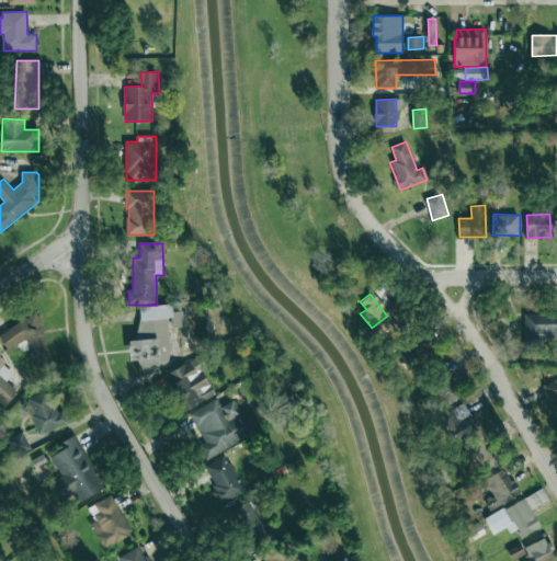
[(138,307),(140,340),(128,341),(131,361),(140,359),(141,369),(172,367),(170,328),(184,327),(183,311),(172,311),(171,305),(138,307)]
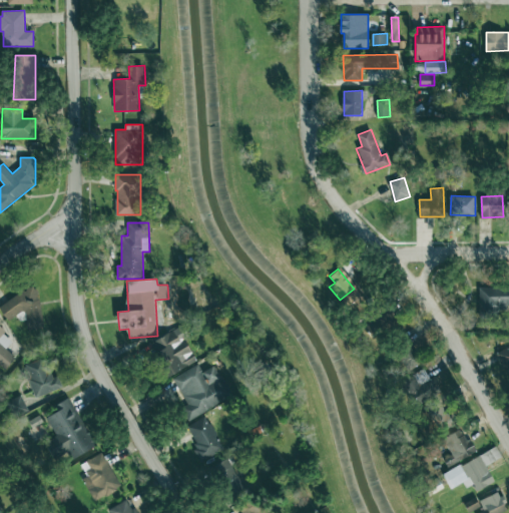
[(508,287),(479,288),(480,312),(507,311),(507,305),(508,305),(508,287)]
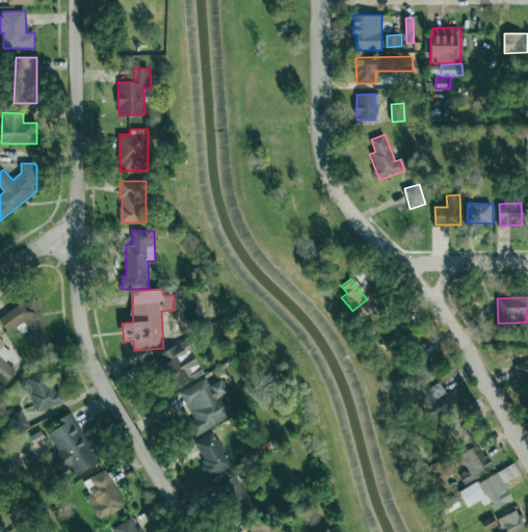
[(42,303),(2,308),(5,328),(28,325),(29,339),(45,338),(42,303)]
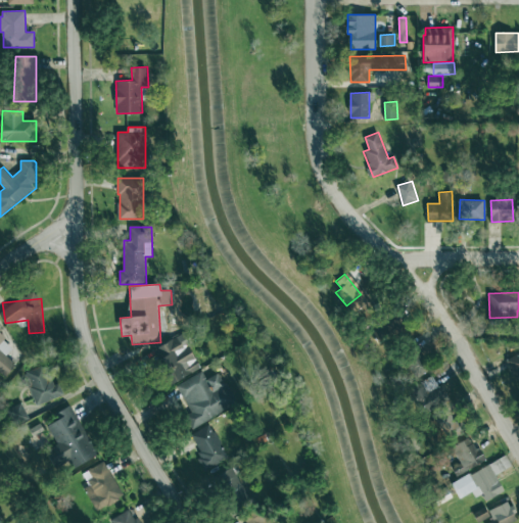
[(396,329),(397,316),(380,315),(380,328),(396,329)]
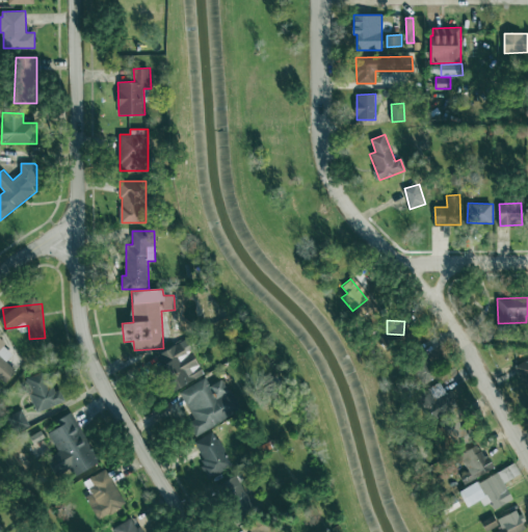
[(0,378),(5,383),(17,371),(6,361),(16,351),(0,338),(0,378)]
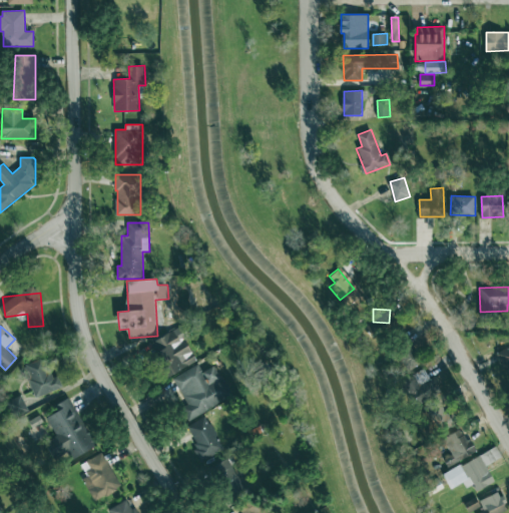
[(197,361),(178,328),(148,344),(167,377),(197,361)]
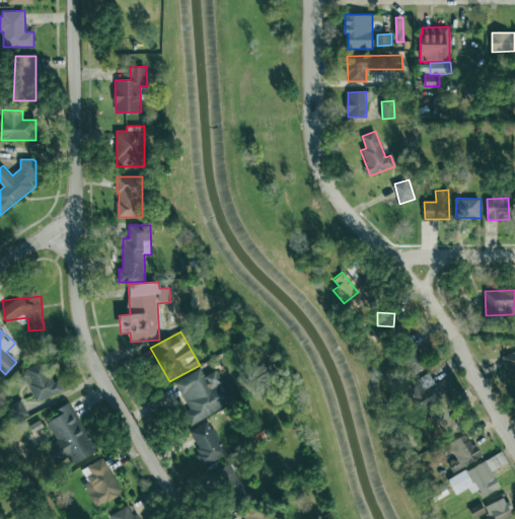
[(514,351),(505,354),(514,378),(514,351)]
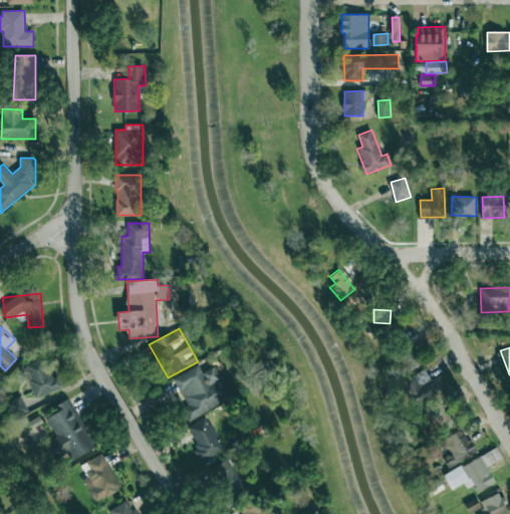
[(418,348),(401,348),(400,365),(417,366),(418,348)]
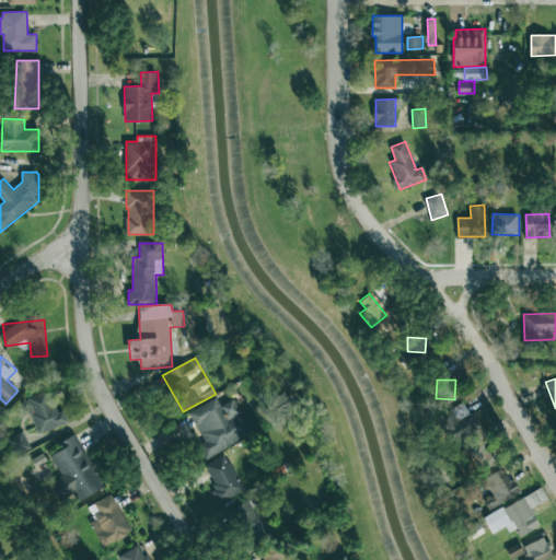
[(41,433),(65,423),(50,389),(27,398),(41,433)]
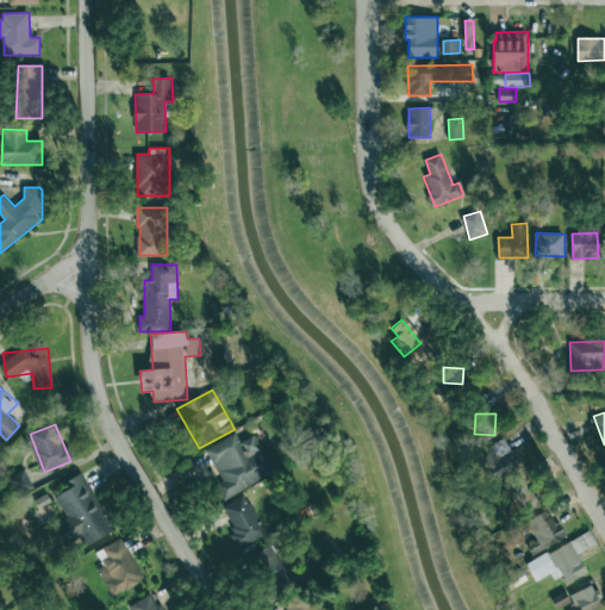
[(207,448),(224,481),(217,485),(223,499),(275,473),(256,435),(241,442),(237,434),(207,448)]
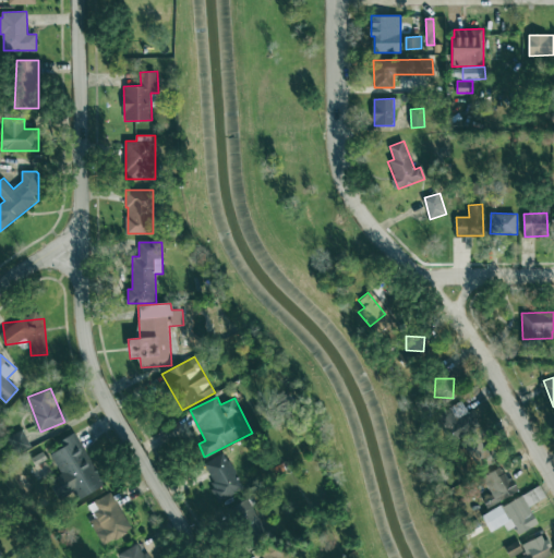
[(476,423),(461,400),(434,416),(447,439),(476,423)]
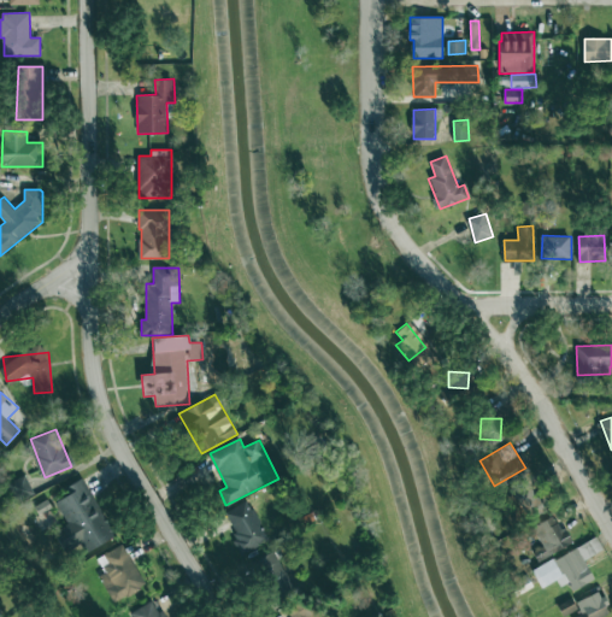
[(36,494),(27,475),(9,485),(17,503),(36,494)]
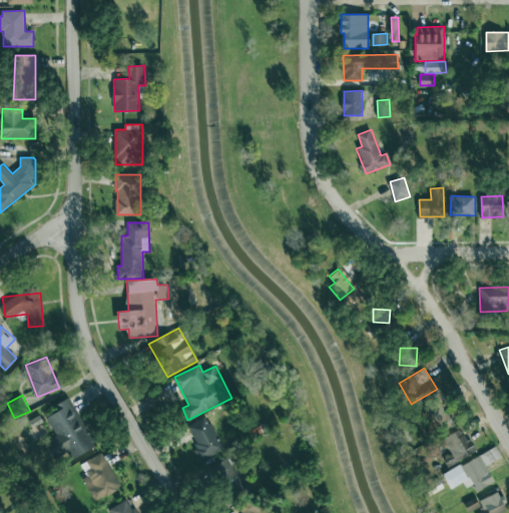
[(53,406),(57,413),(47,417),(56,437),(47,441),(56,458),(67,453),(70,459),(94,447),(70,397),(53,406)]
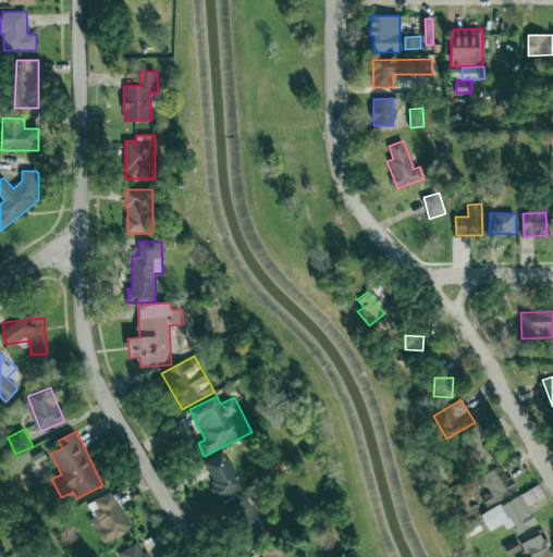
[(484,466),(487,444),(475,443),(472,465),(484,466)]
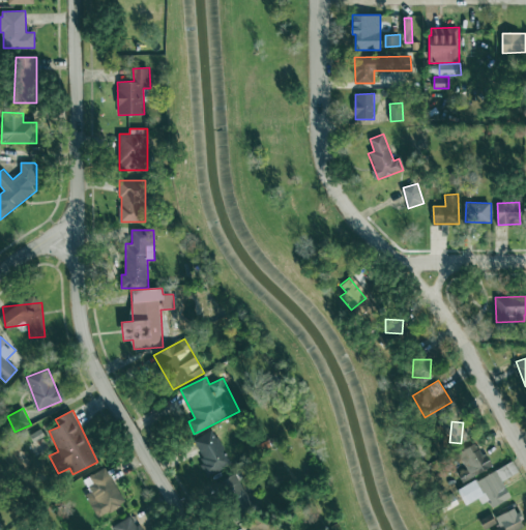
[(211,476),(233,464),(213,430),(192,442),(211,476)]
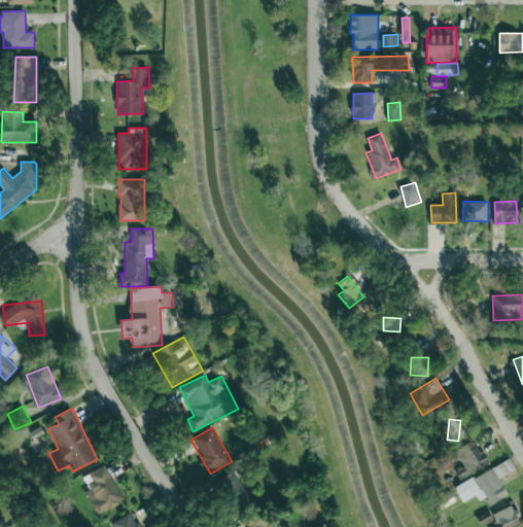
[(471,472),(488,465),(478,441),(460,448),(471,472)]
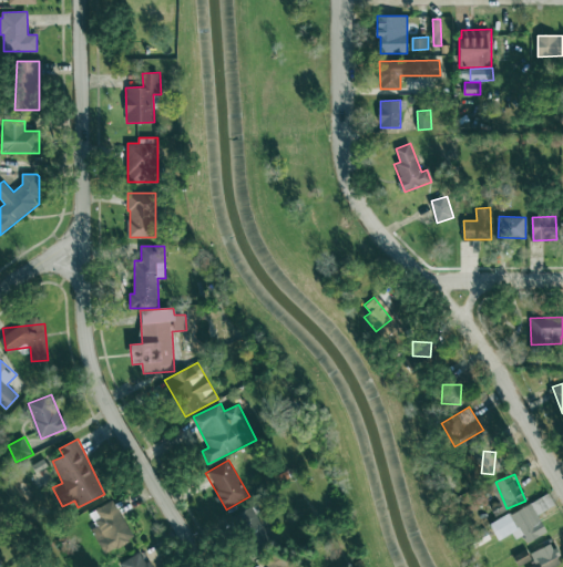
[(490,523),(498,539),(513,533),(515,539),(524,535),(528,542),(548,533),(539,514),(548,509),(545,506),(553,502),(550,495),(490,523)]
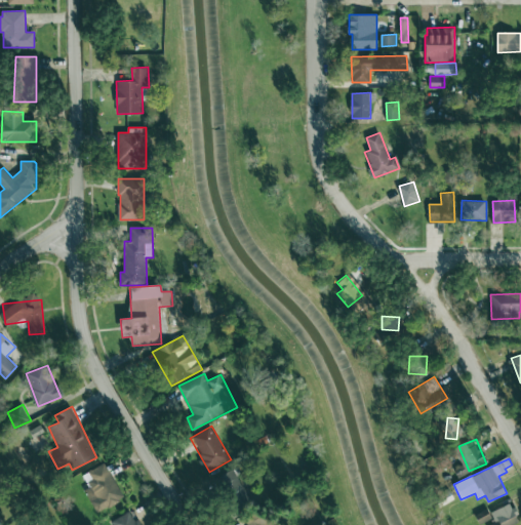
[(97,514),(125,498),(105,462),(83,475),(89,488),(85,490),(97,514)]
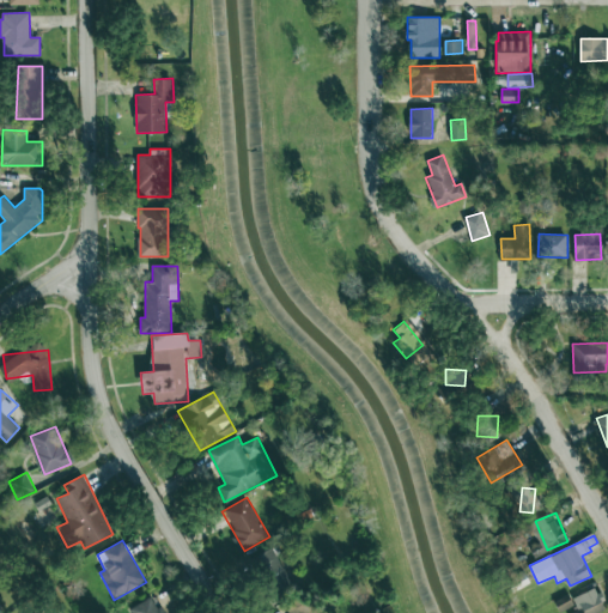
[(271,594),(291,584),(275,547),(254,557),(271,594)]
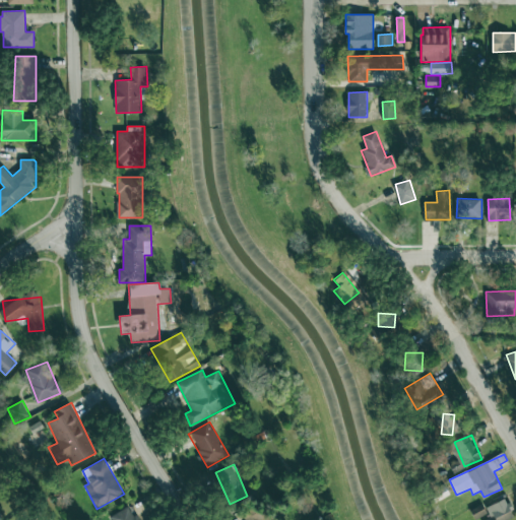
[(509,519),(514,518),(506,499),(487,507),(491,517),(485,519),(509,519)]
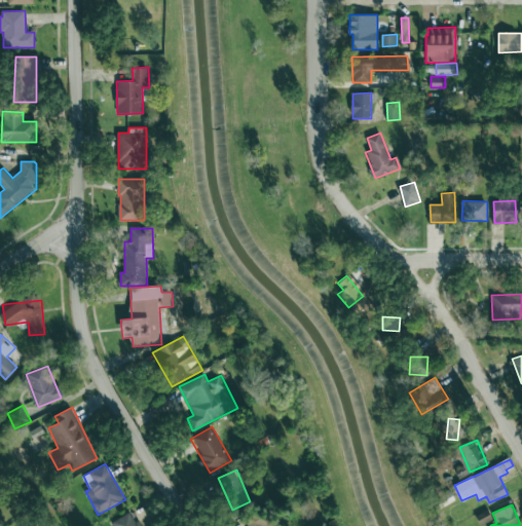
[(481,525),(493,519),(488,510),(476,516),(481,525)]
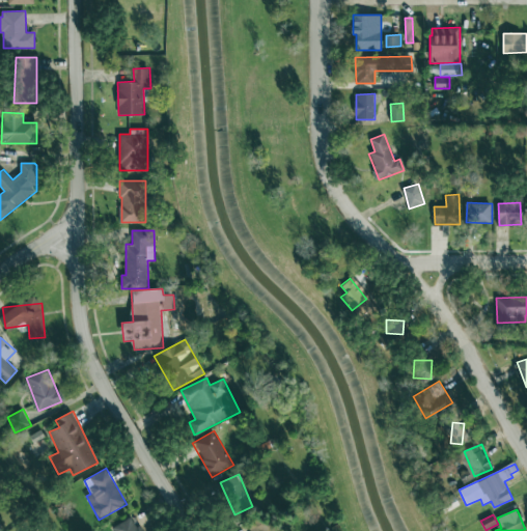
[(141,530),(134,516),(113,527),(114,530),(141,530)]
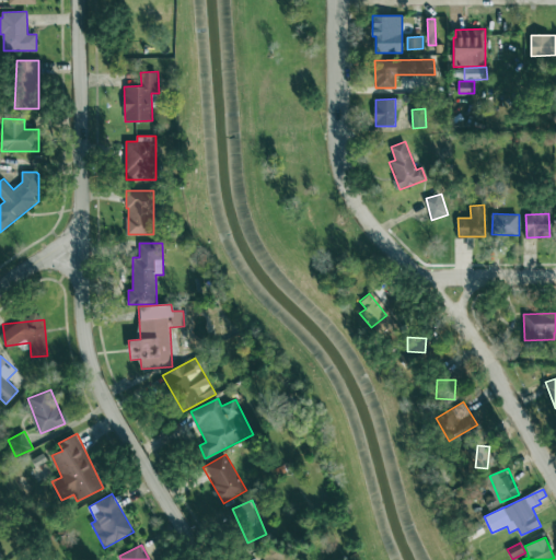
[(282,559),(275,546),(262,553),(265,559),(282,559)]
